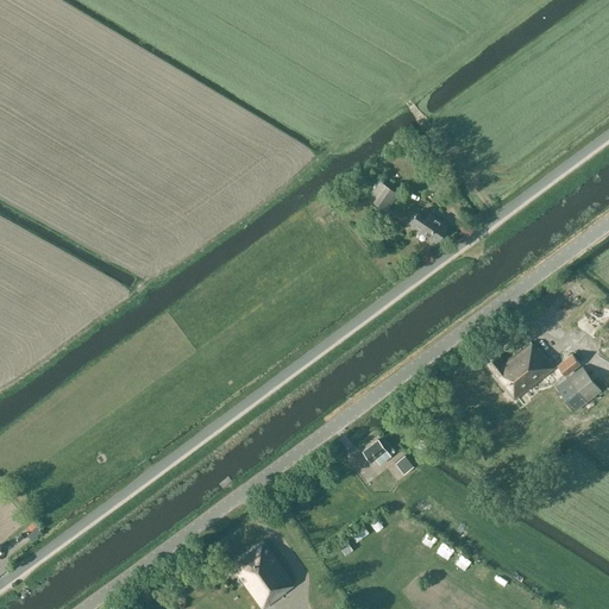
[(397,193),(378,180),(366,198),(387,211),(397,193)]
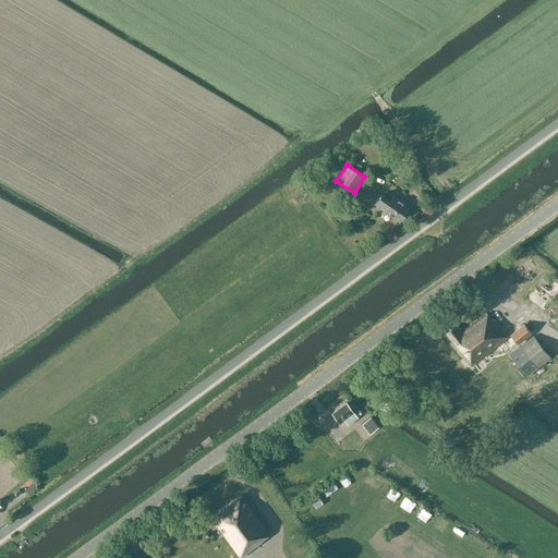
[(374,203),(384,210),(383,211),(399,222),(410,205),(395,194),(390,201),(381,193),(374,203)]
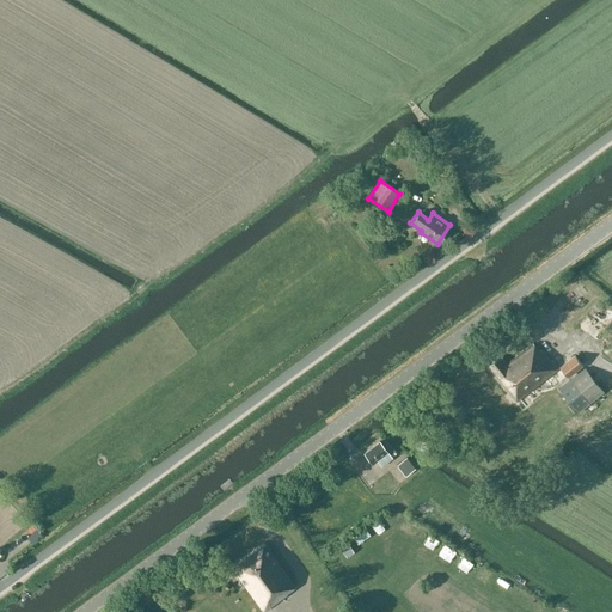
[(540,350),(534,343),(507,365),(501,356),(489,366),(518,402),(552,374),(560,384),(568,377),(583,365),(576,355),(558,369),(542,349),(540,350)]
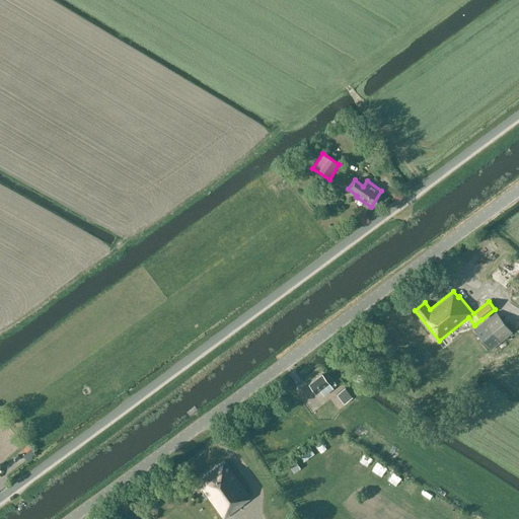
[(497,312),(474,329),(491,350),(513,332),(497,312)]
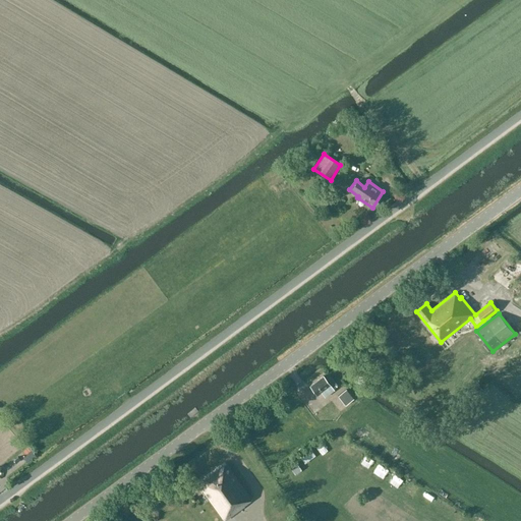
[(333,389),(338,386),(330,374),(325,378),(323,375),(309,386),(316,395),(322,392),(325,396),(334,390),(333,389)]
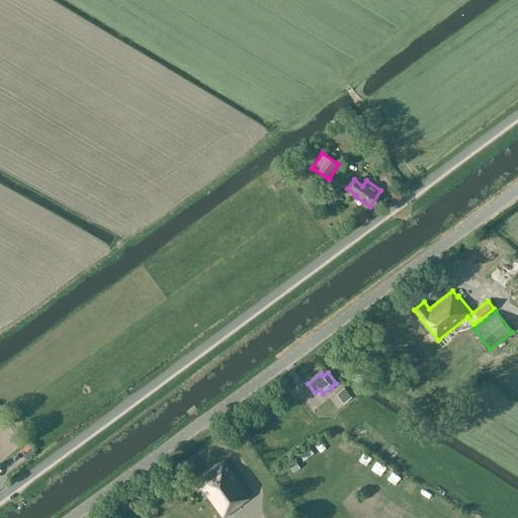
[(344,403),(355,392),(347,382),(339,390),(342,394),(338,397),(344,403)]
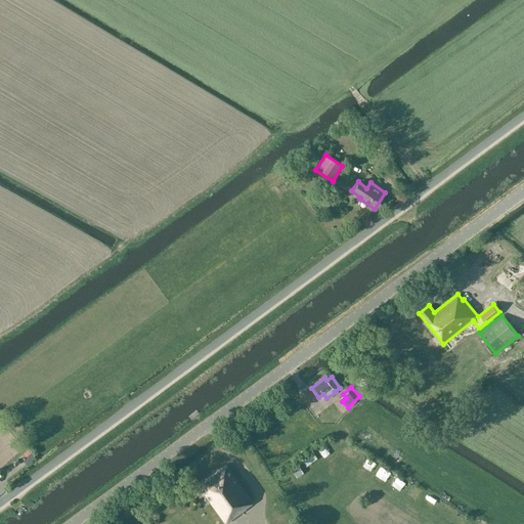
[(356,443),(353,447),(360,455),(364,450),(356,443)]
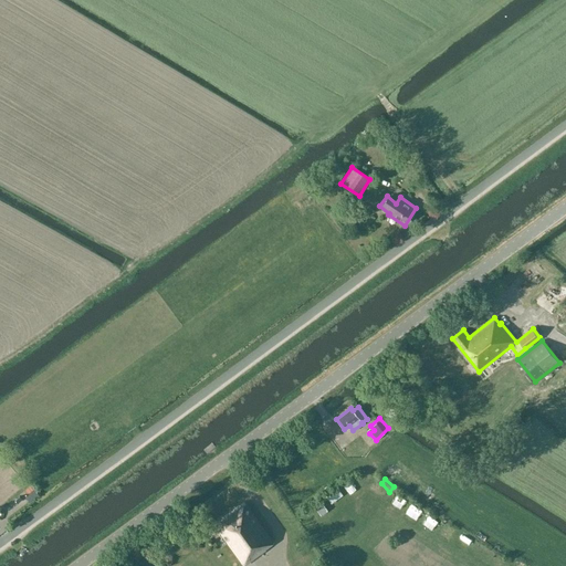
[(265,551),(264,548),(273,542),(250,510),(244,502),(213,524),(243,565),(265,551)]
